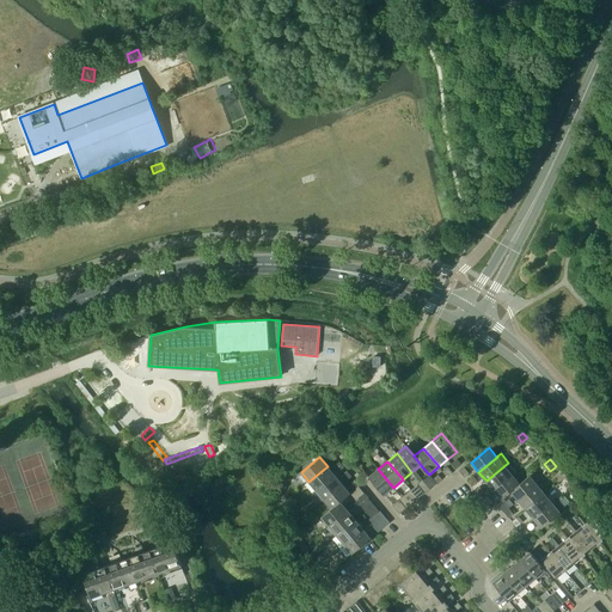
[(487,481),(494,490),(512,475),(513,475),(516,472),(508,463),(487,481)]
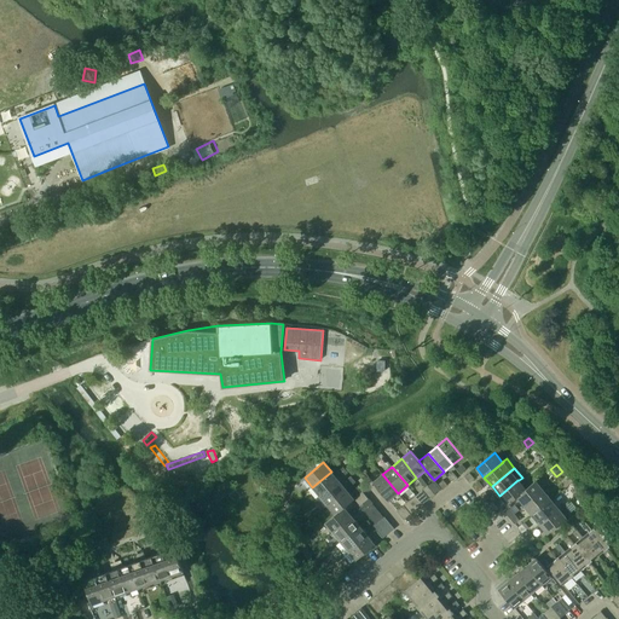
[(312,487),(320,496),(339,480),(331,472),(312,487)]
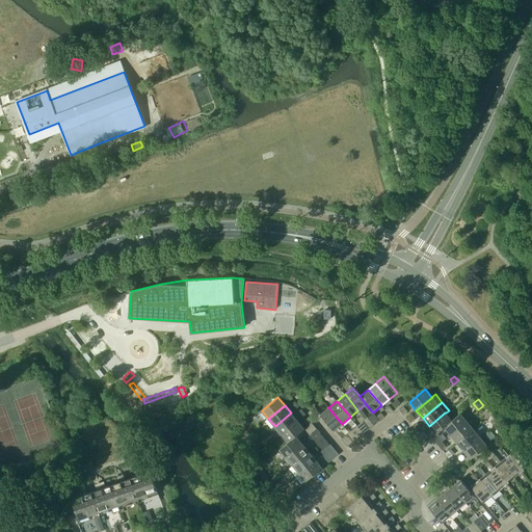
[(388,414),(393,409),(389,405),(384,409),(388,414)]
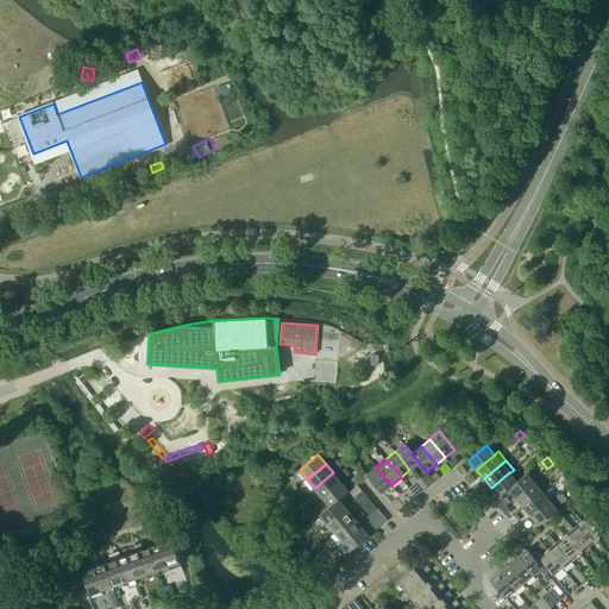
[(382,493),(391,485),(376,466),(366,473),(382,493)]
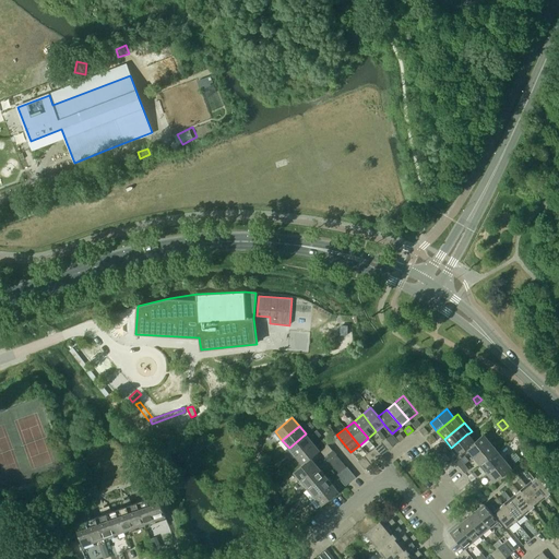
[(289,448),(296,456),(312,442),(306,433),(289,448)]
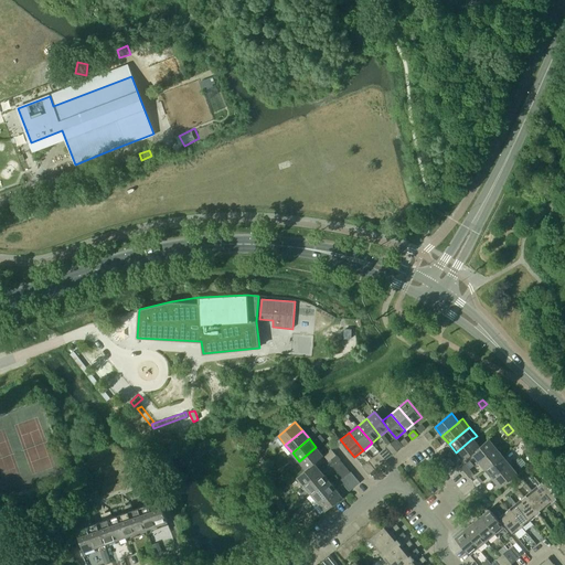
[(480,447),(473,438),(472,438),(456,452),(462,461),(472,454),(480,447)]
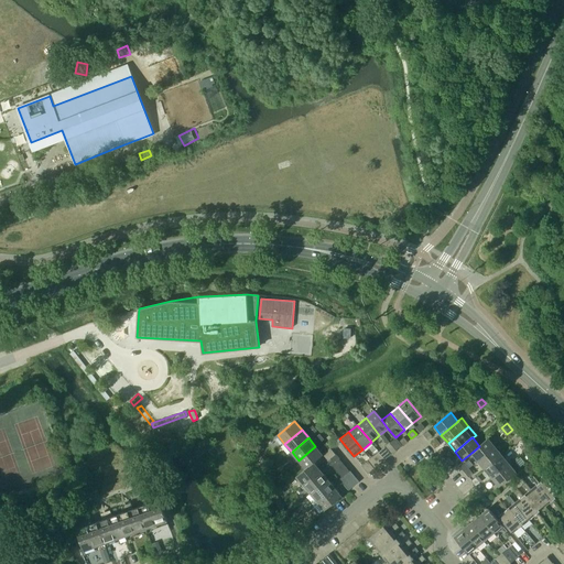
[(472,453),(478,462),(495,447),(488,438),(479,446),(472,453)]
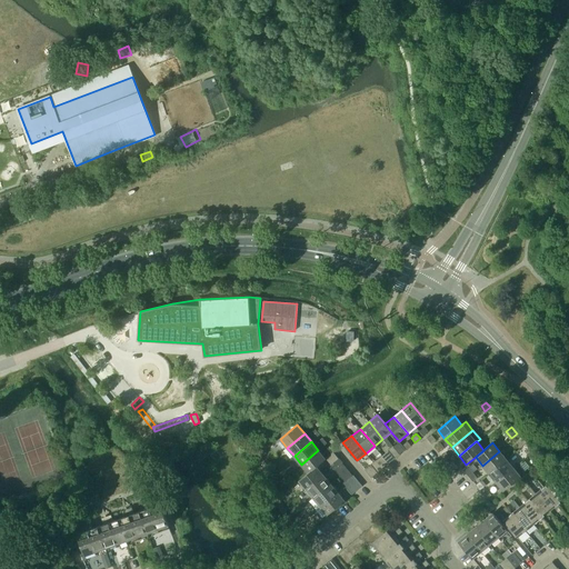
[(326,459),(318,450),(301,465),(308,472),(308,473),(316,466),(317,467),(326,459)]
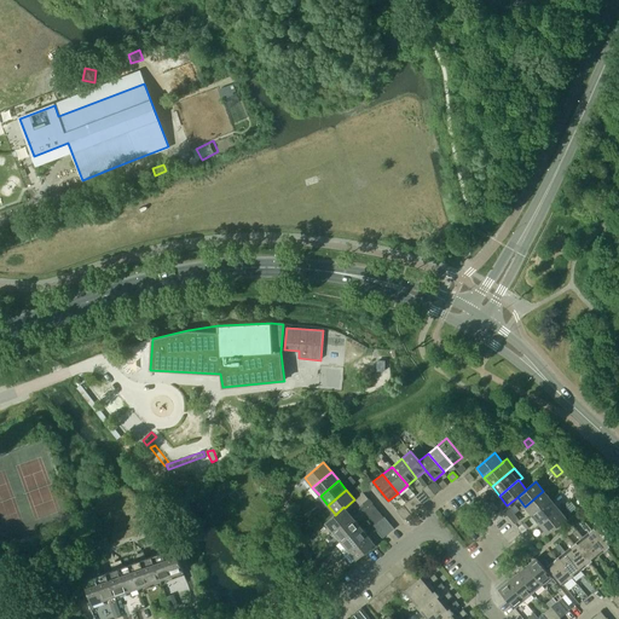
[(551,499),(543,491),(525,507),(532,515),(551,499)]
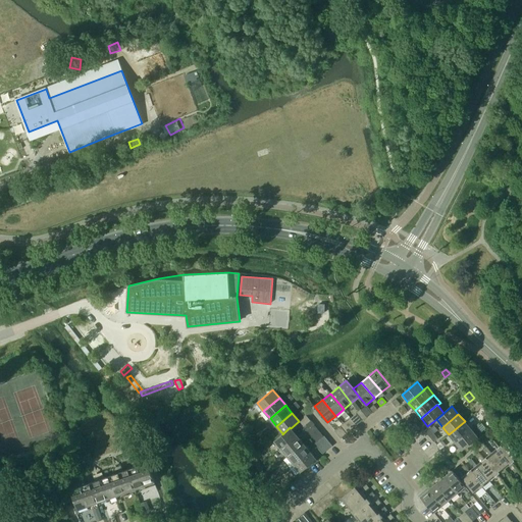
[(449,434),(456,442),(471,429),(465,421),(449,434)]
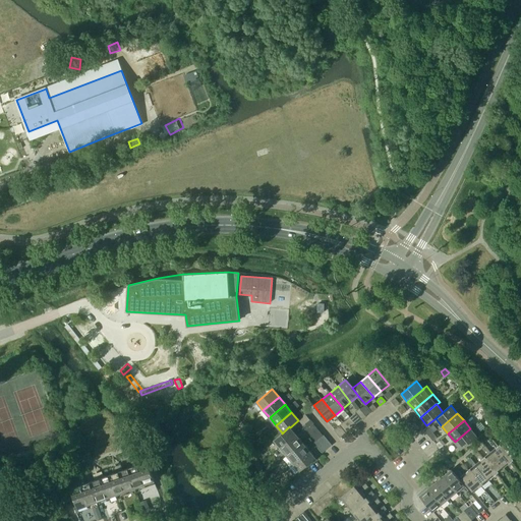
[(274,440),(280,448),(296,435),(290,427),(289,426),(282,433),(282,432),(274,440)]
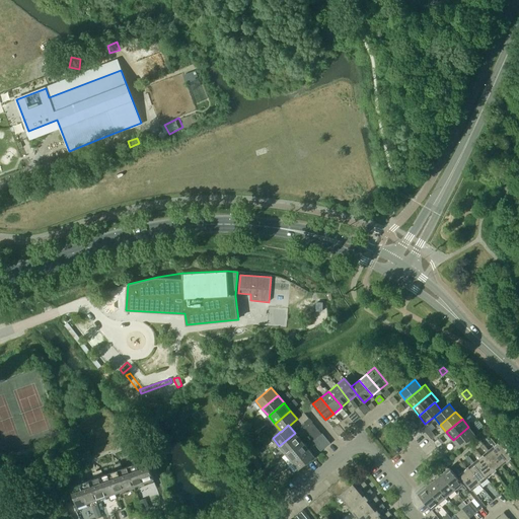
[(475,435),(468,427),(453,440),(459,448),(475,435)]
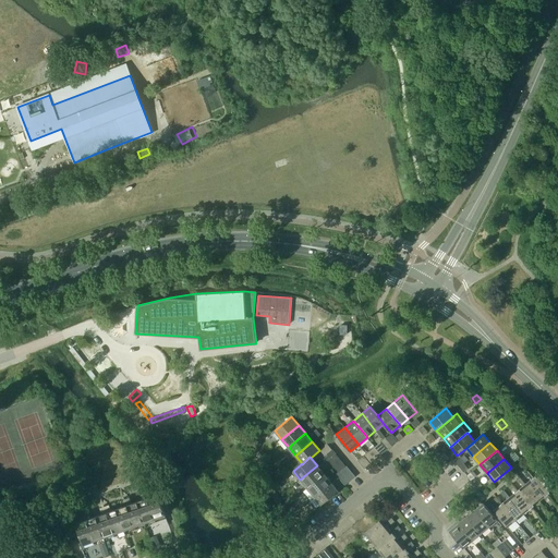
[(538,473),(533,477),(547,495),(556,488),(535,464),(532,468),(535,471),(536,470),(538,473)]
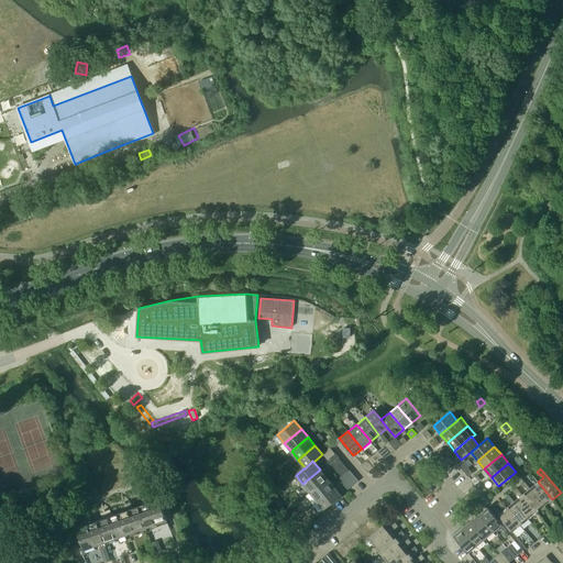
[(327,478),(320,470),(302,484),(310,493),(327,478)]
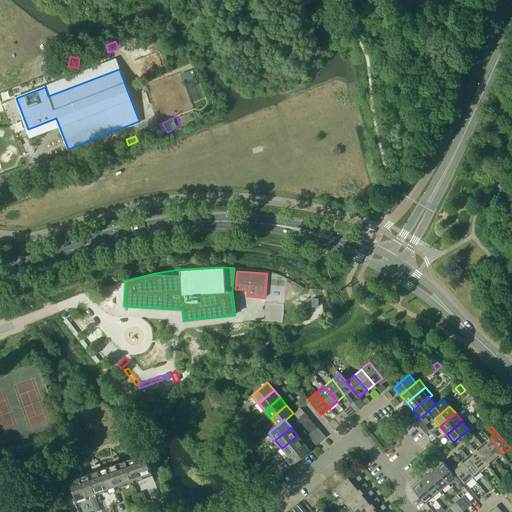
[(321,441),(326,437),(318,427),(313,431),(321,441)]
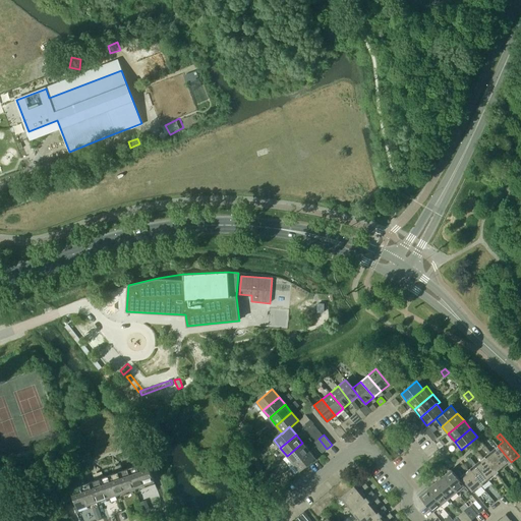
[(313,443),(323,453),(327,449),(319,439),(313,443)]
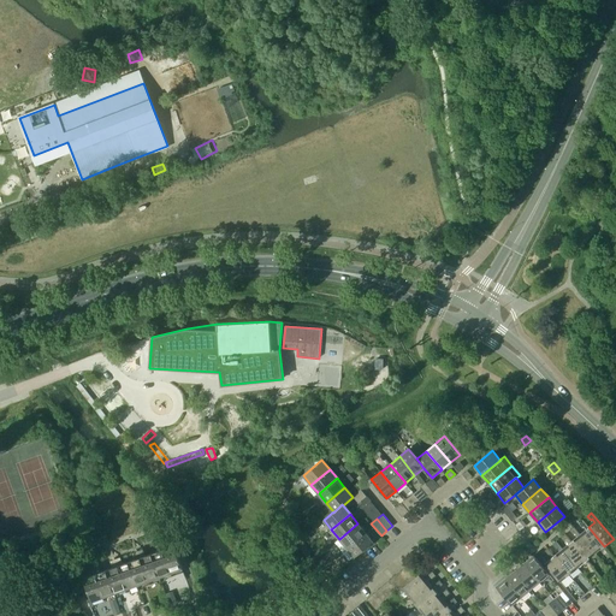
[(586,529),(580,534),(596,554),(604,546),(588,527),(582,520),(579,522),(582,527),(584,526),(586,529)]
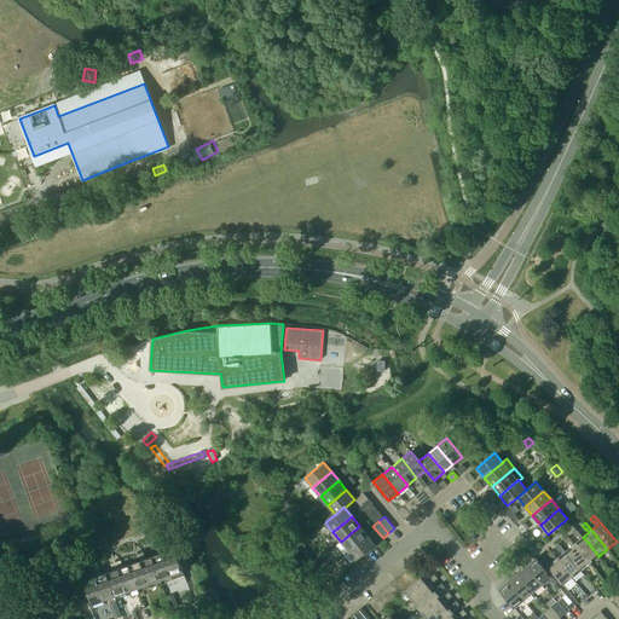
[(341,542),(348,550),(366,536),(359,526),(341,542)]
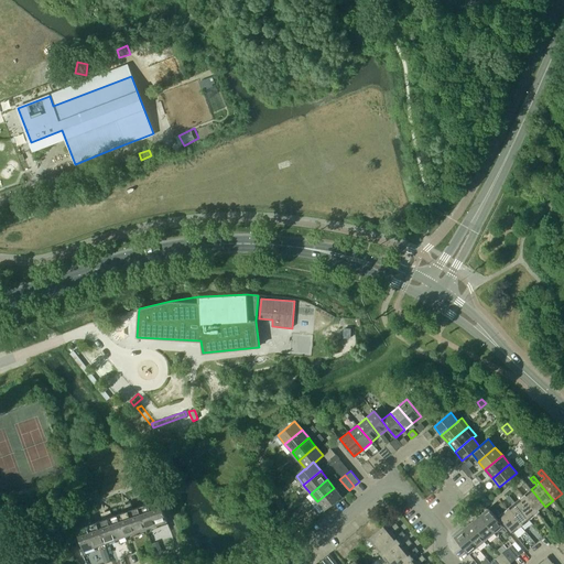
[(529,491),(523,496),(538,513),(545,507),(531,489),(525,483),(521,485),(525,489),(527,488),(529,491)]
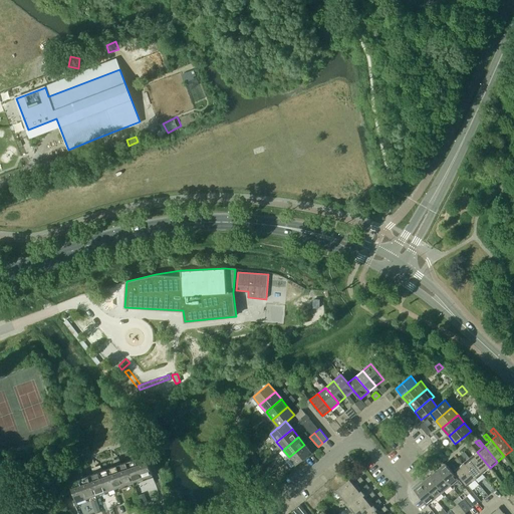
[(311,452),(304,445),(289,457),(295,465),(311,452)]
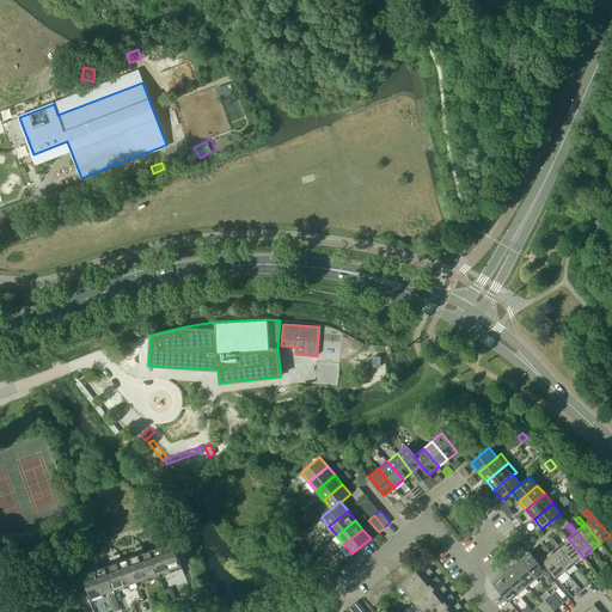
[(565,540),(560,545),(558,545),(574,564),(583,557),(568,538),(562,531),(557,533),(561,538),(563,537),(565,540)]
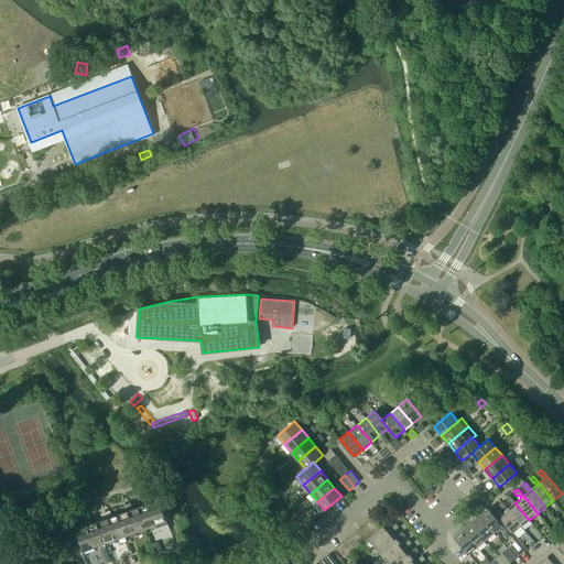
[(151,496),(142,499),(144,505),(132,509),(130,502),(121,507),(123,512),(112,517),(110,510),(100,513),(102,520),(91,524),(89,518),(79,521),(82,528),(76,529),(84,550),(80,551),(83,555),(89,553),(88,549),(101,543),(104,549),(110,545),(109,541),(122,537),(123,541),(131,539),(129,534),(143,529),(144,533),(152,531),(150,527),(166,520),(160,500),(153,501),(151,496)]
